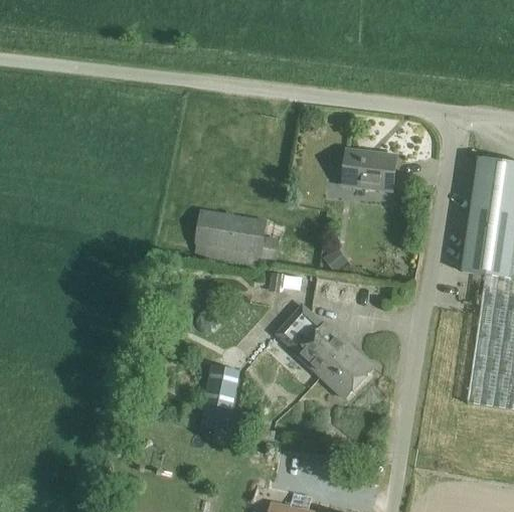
[(396,155),(346,149),(342,183),(392,189),(396,155)]
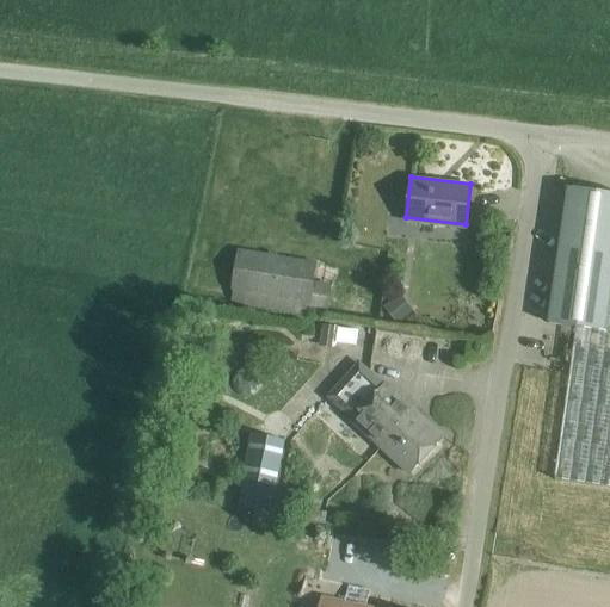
[(609,193),(565,187),(546,323),(575,328),(554,476),(609,483),(609,193)]
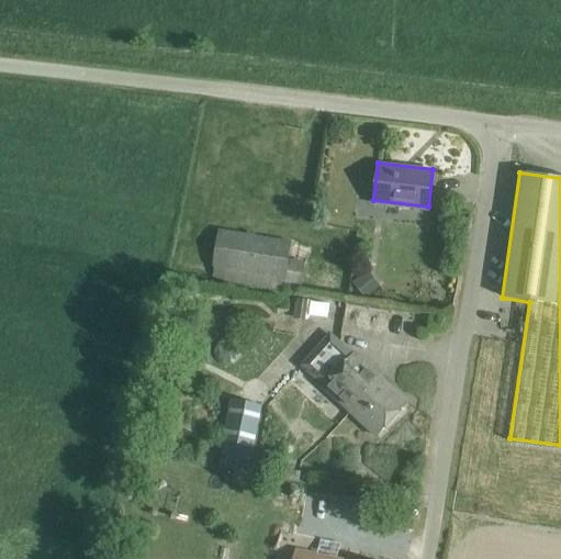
[(289,241),(220,228),(216,250),(211,277),(300,290),(305,257),(287,255),(289,241)]
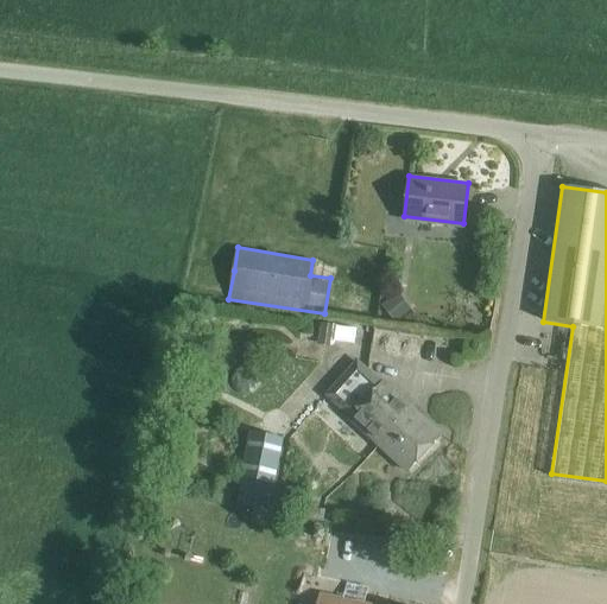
[(397,290),(381,303),(394,319),(411,306),(397,290)]
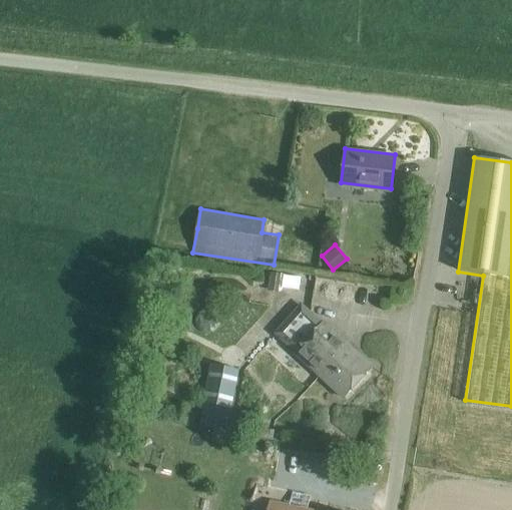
[(270,289),(280,290),(282,271),(272,270),(270,289)]
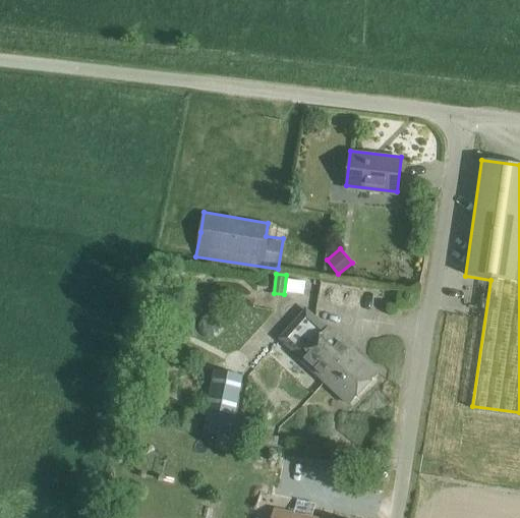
[(327,327),(306,308),(282,334),(304,354),(302,357),(349,402),(378,370),(329,326),(327,327)]
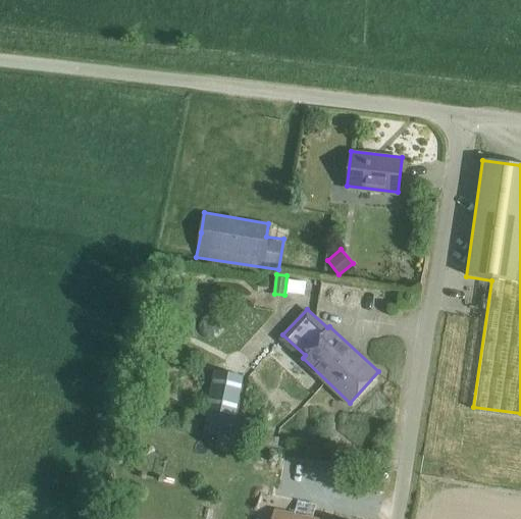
[(237,413),(244,373),(216,368),(208,407),(237,413)]
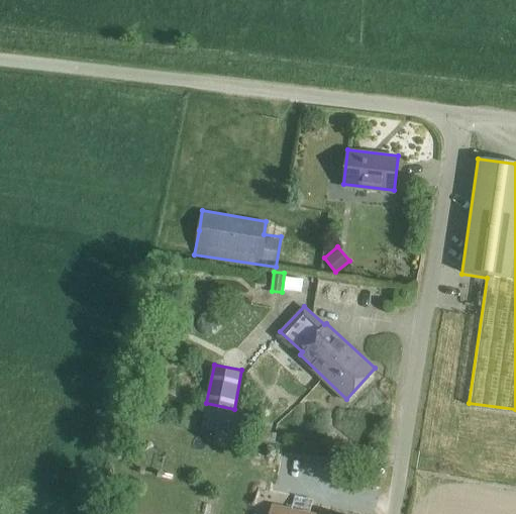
[(250,425),(251,416),(233,412),(228,432),(276,441),(278,430),(250,425)]
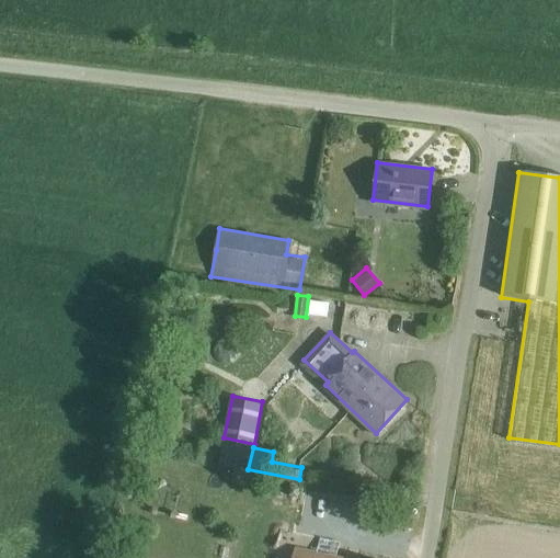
[(340,542),(278,527),(276,543),(290,545),(287,557),(358,557),(357,557),(356,557),(347,557),(336,556),(340,542)]
